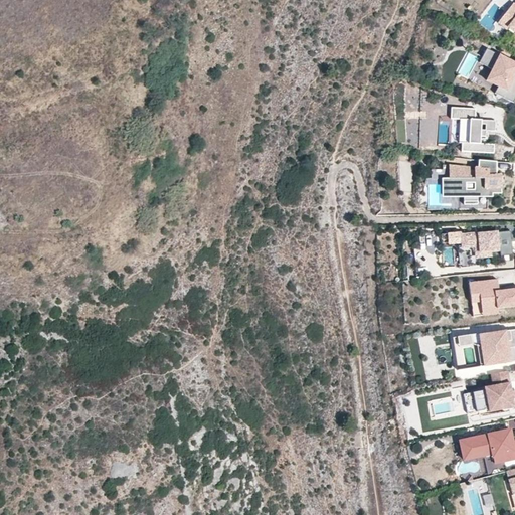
[(514,5),(513,4),(506,13),(514,19),(508,27),(514,32),(514,5)]
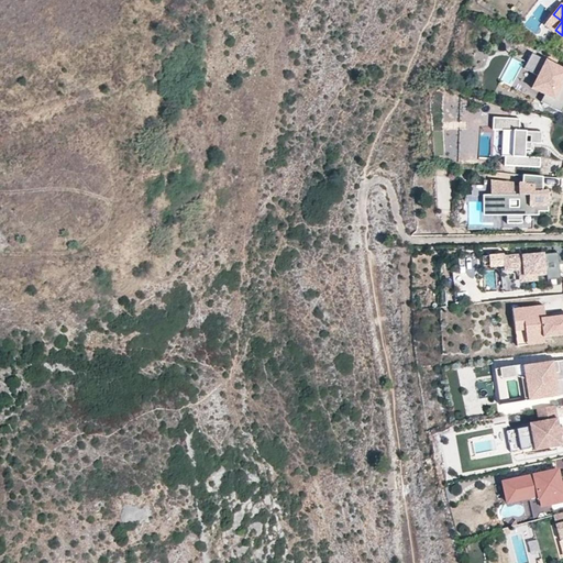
[(562,21),(553,14),(544,25),(553,33),(562,40),(562,35),(555,30),(562,21)]
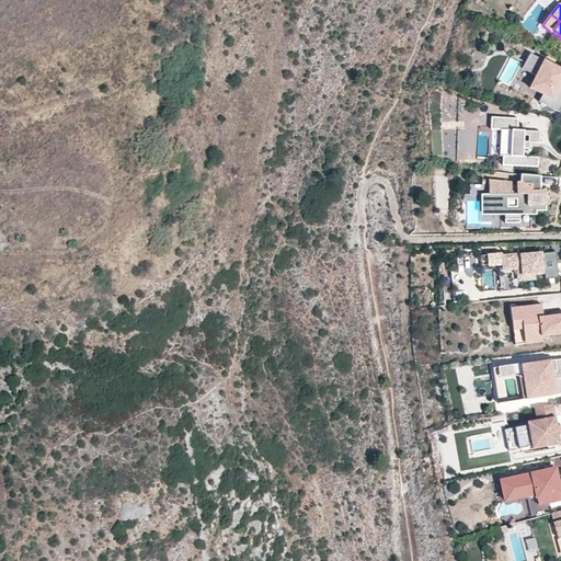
[(560,94),(560,93),(560,61),(558,68),(529,54),(522,68),(536,76),(529,88),(542,94),(539,102),(559,113),(560,109),(560,94)]
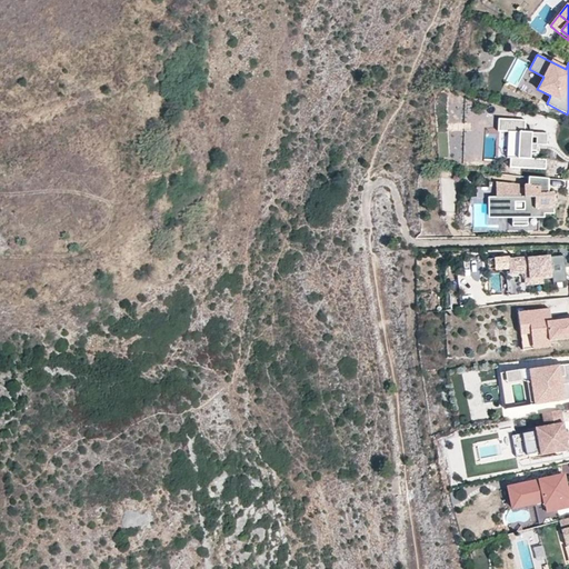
[(536,151),(536,145),(539,145),(546,146),(547,133),(523,132),(525,120),(497,119),(497,129),(508,130),(506,156),(509,156),(509,168),(545,169),(546,160),(530,159),(530,151),(536,151)]
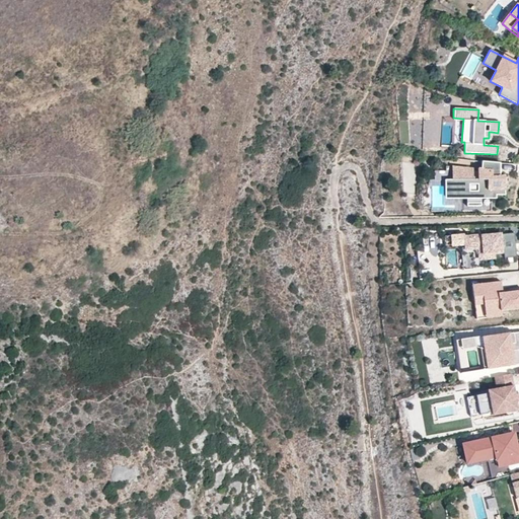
[(502,187),(502,179),(500,179),(500,163),(482,162),(482,169),(477,169),(477,172),(473,172),(473,169),(453,167),(454,180),(452,180),(452,196),(467,195),(467,207),(482,206),(482,195),(506,195),(505,187),(502,187)]
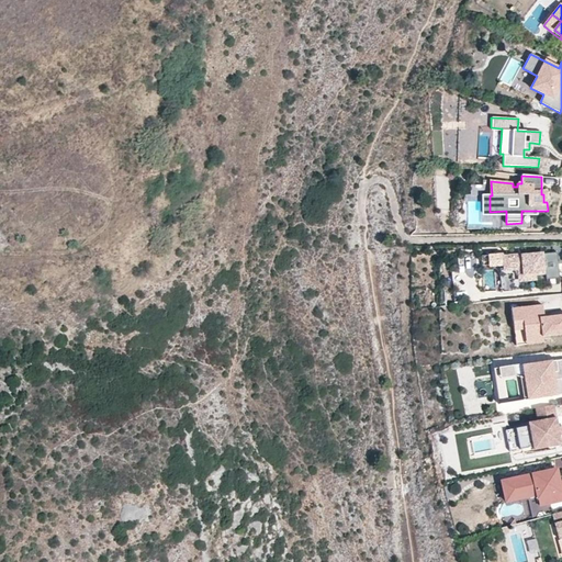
[(503,257),(503,255),(482,257),(482,267),(499,265),(504,265),(503,257)]
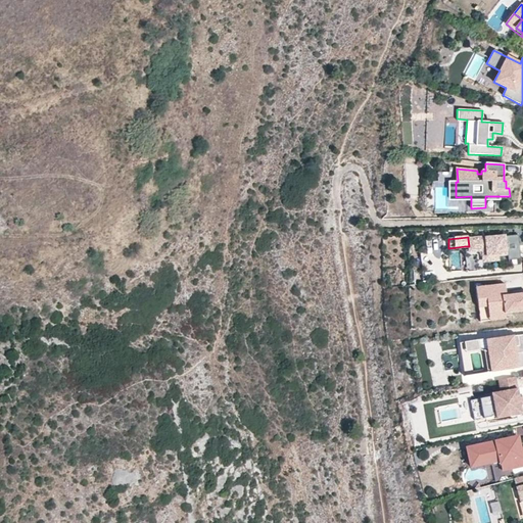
[(506,254),(504,237),(486,238),(486,237),(468,239),(469,246),(470,252),(476,251),(487,250),(488,262),(500,260),(500,255),(506,254)]
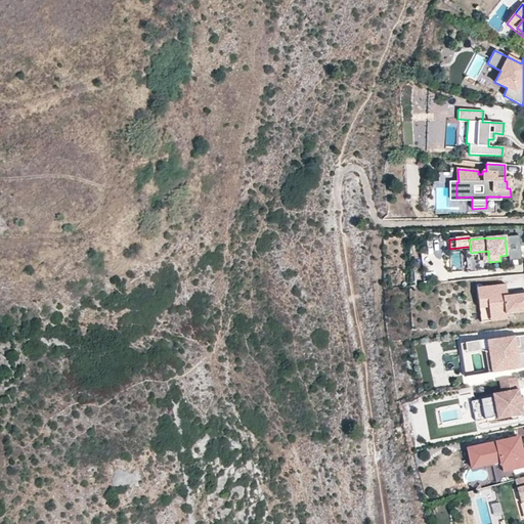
[(488,251),(477,252),(478,257),(479,271),(489,270),(489,262),(488,251)]
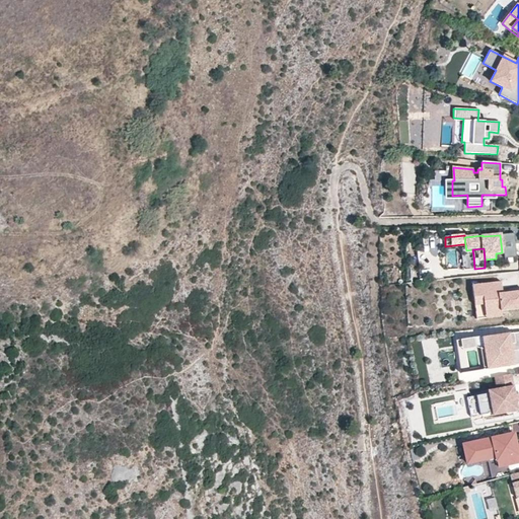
[(463,269),(472,268),(472,255),(462,256),(463,269)]
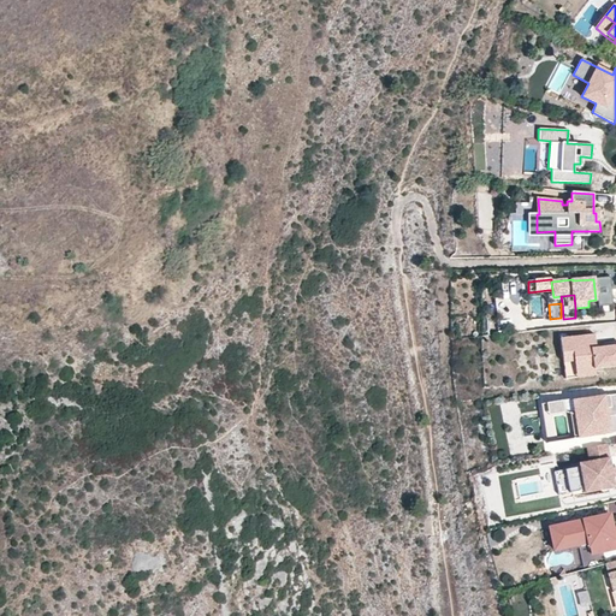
[(596,335),(561,338),(562,353),(574,351),(576,372),(615,366),(615,344),(597,348),(596,335)]
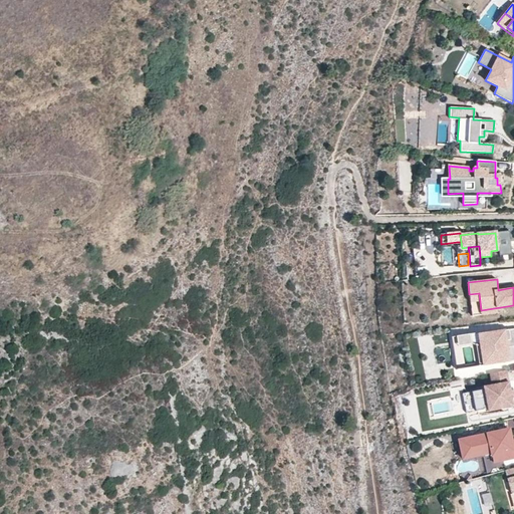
[(479,293),(469,294),(472,311),(481,310),(479,293)]
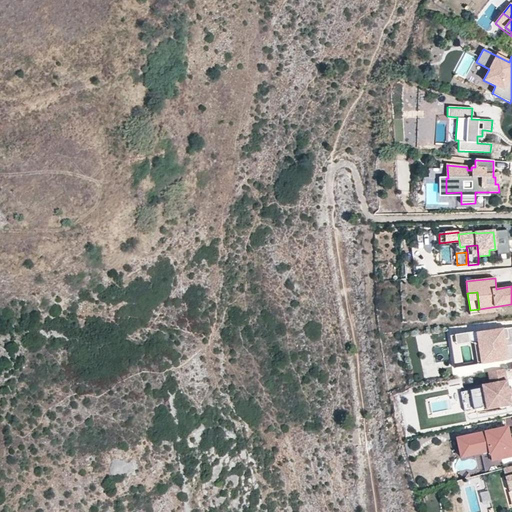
[(511,345),(511,327),(477,333),(481,364),(507,360),(506,352),(503,352),(502,347),(506,346),(511,345)]
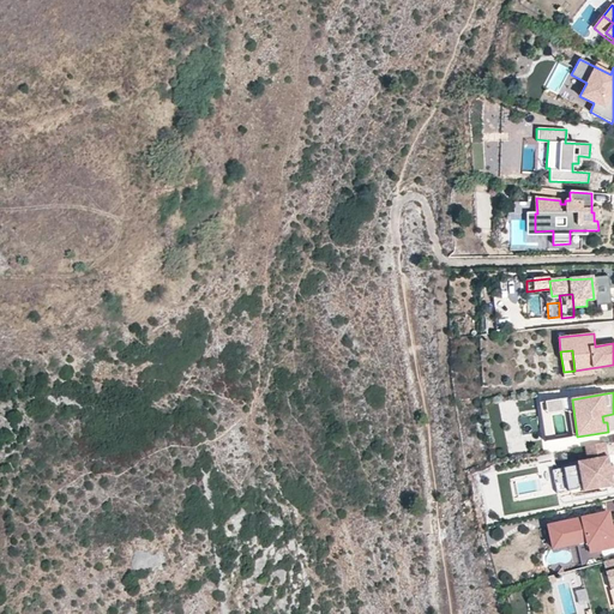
[(569,411),(572,397),(546,401),(547,413),(564,410),(569,411)]
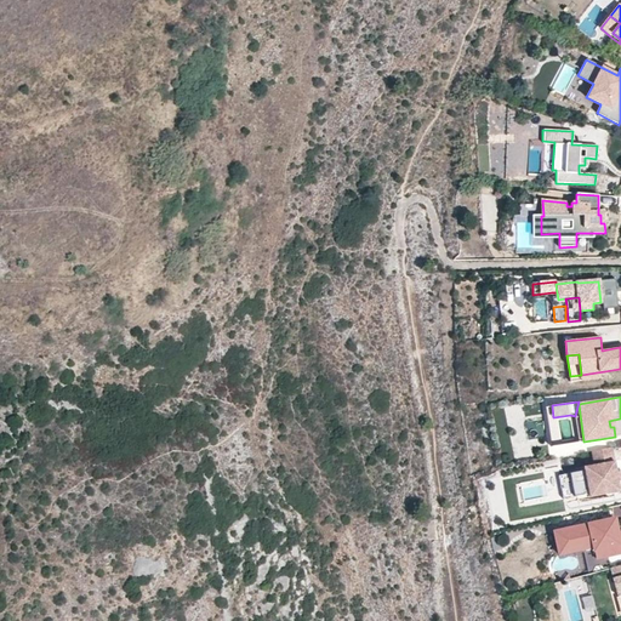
[(530,457),(527,434),(512,437),(516,460),(530,457)]
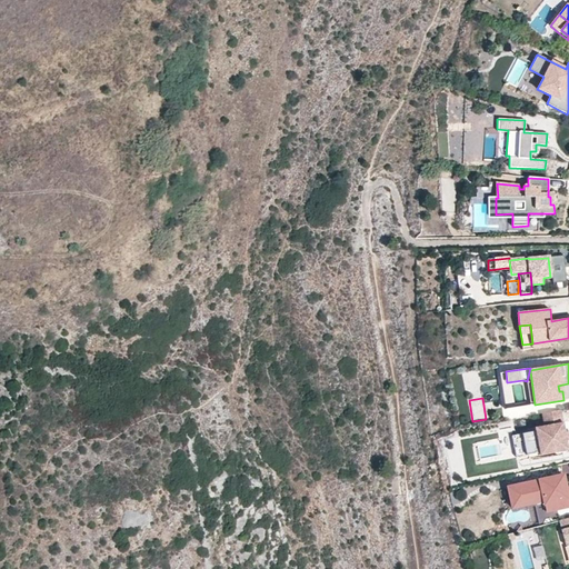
[(506,408),(508,419),(529,413),(527,403),(506,408)]
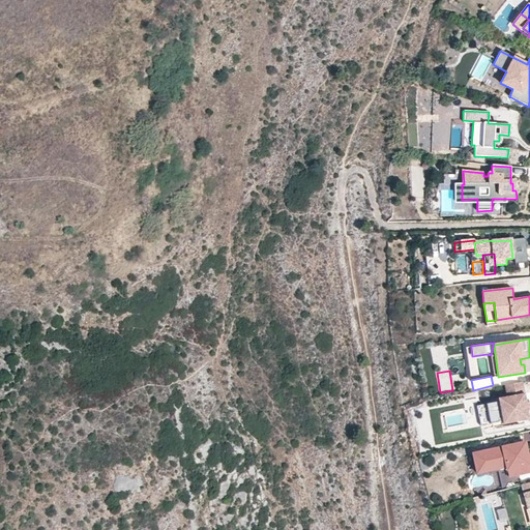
[(522,382),(505,385),(507,398),(499,399),(499,402),(477,406),(480,425),(503,421),(503,424),(529,419),(522,382)]
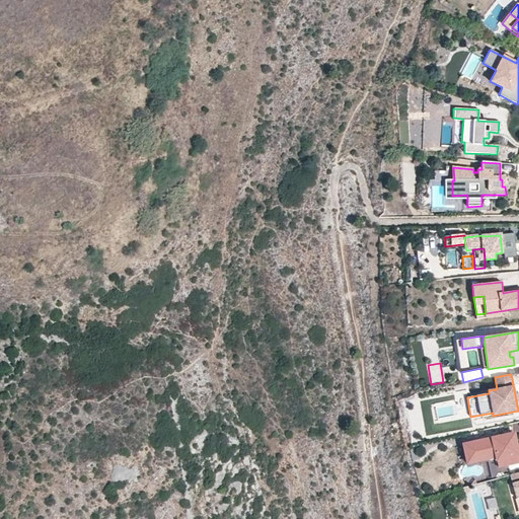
[(518,461),(518,445),(517,446),(514,433),(471,442),(476,461),(496,457),(497,460),(506,458),(508,464),(518,461)]
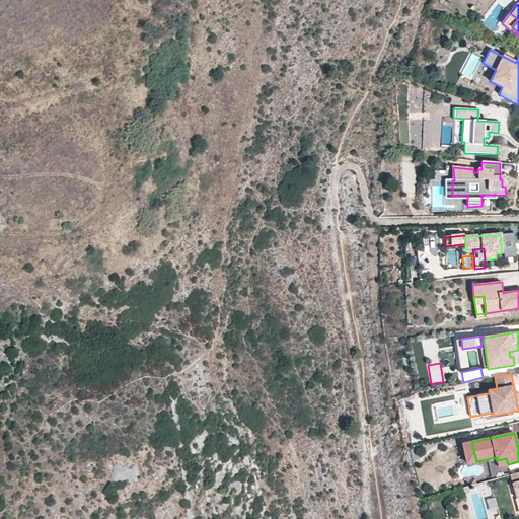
[(476,461),(471,442),(463,444),(467,463),(476,461)]
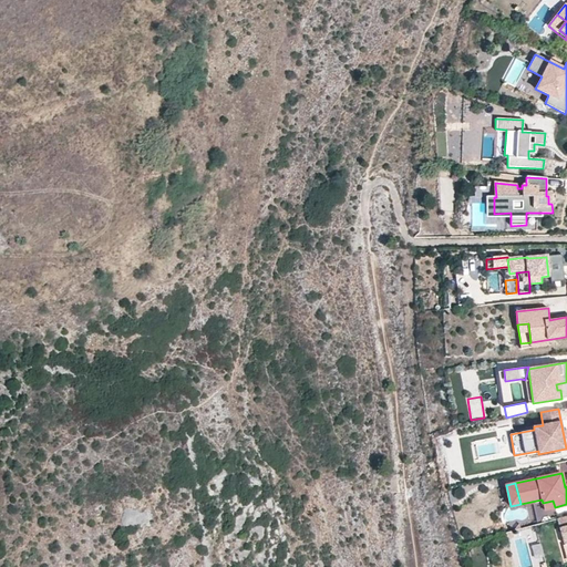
[(555,507),(553,501),(543,503),(545,509),(555,507)]
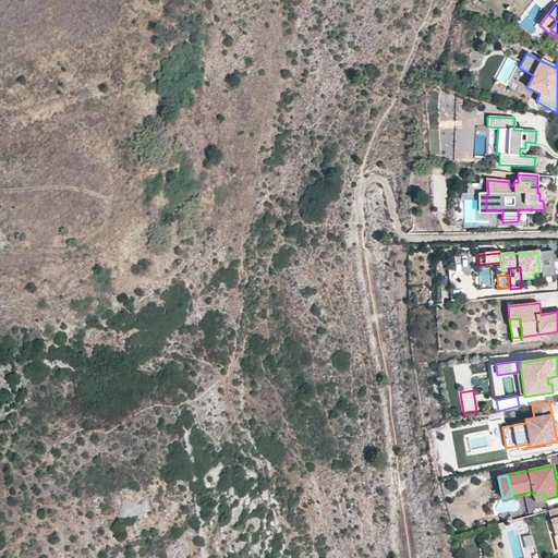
[(557,508),(548,511),(556,536),(557,535),(557,508)]
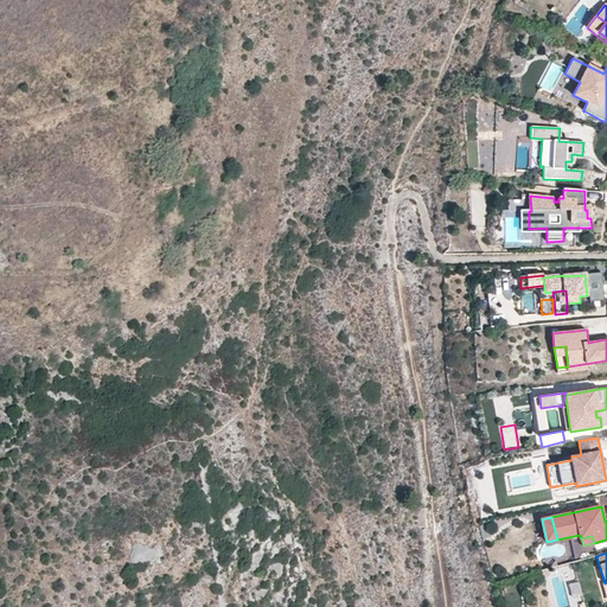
[(570,595),(580,596),(581,583),(572,582),(570,595)]
